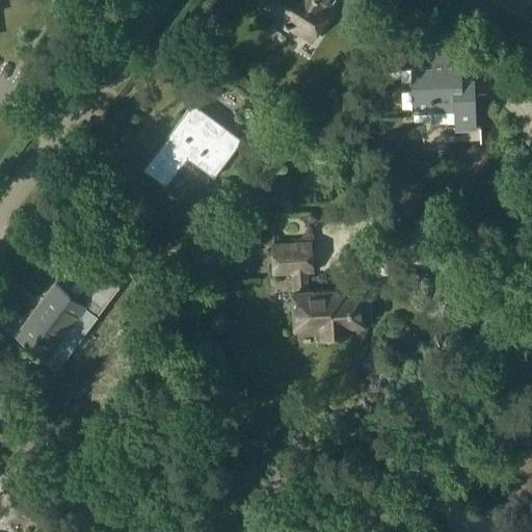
[(269,0),(263,10),(313,41),(334,6),(330,4),(333,0),(269,0)]
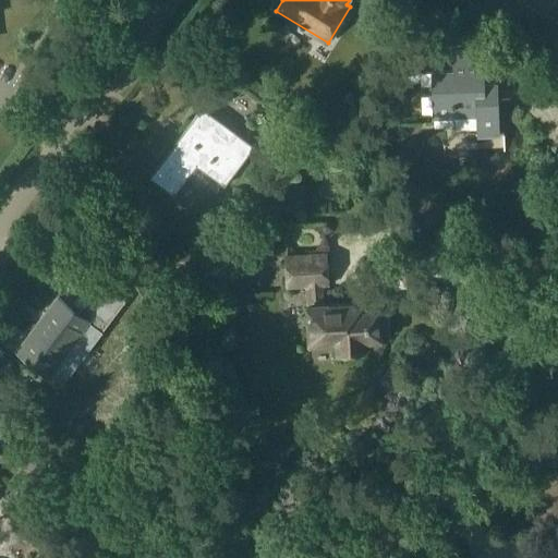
[(525,0),(545,12),(552,0),(525,0)]
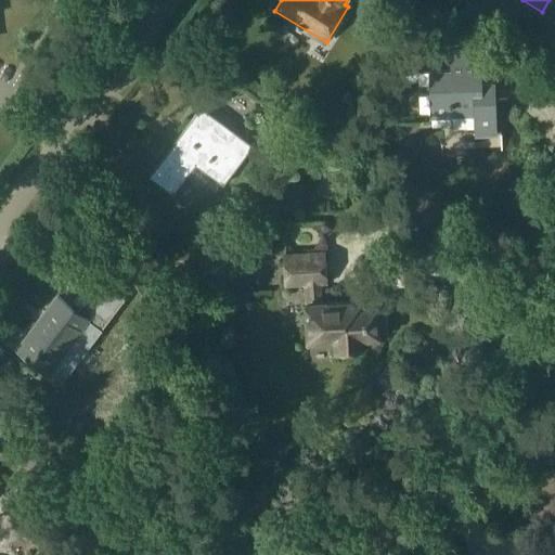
[(453,117),(453,126),(474,125),(475,136),(498,134),(495,80),(482,81),(481,50),(450,51),(450,68),(428,69),(430,118),(453,117)]
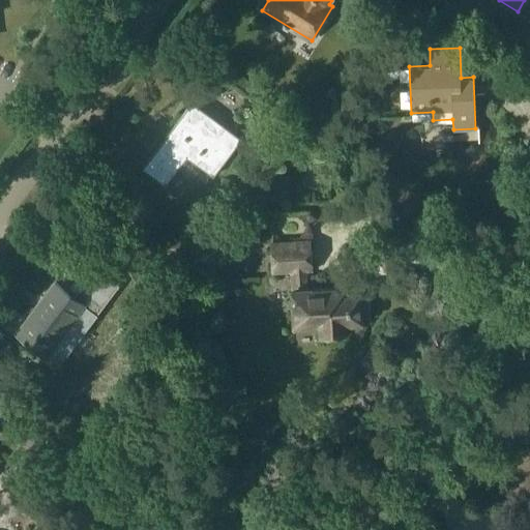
[(242,139),(193,101),(143,168),(166,185),(187,157),(213,177),(242,139)]
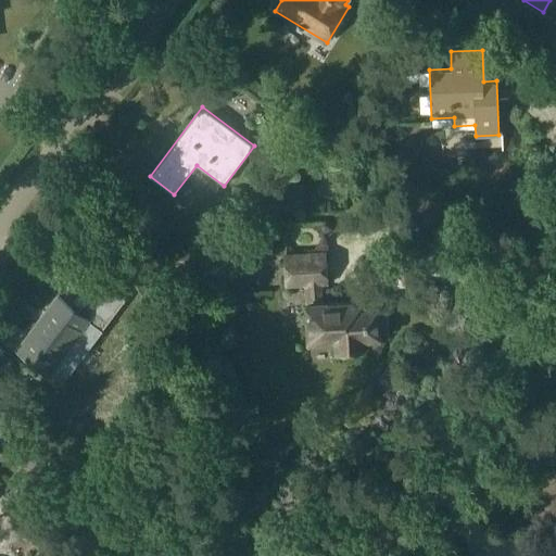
[(325,252),(282,254),(285,288),(303,287),(304,288),(305,301),(305,302),(307,344),(333,343),(333,349),(335,354),(349,356),(363,353),(363,348),(362,339),(379,339),(379,330),(390,329),(389,311),(378,311),(378,304),(359,305),(359,301),(323,302),(321,283),(326,283),(325,252)]
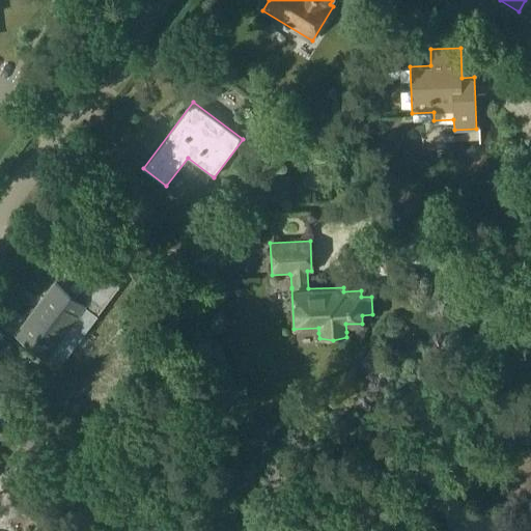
[(56,283),(20,332),(61,363),(70,352),(85,330),(119,286),(95,269),(74,298),(56,283)]
